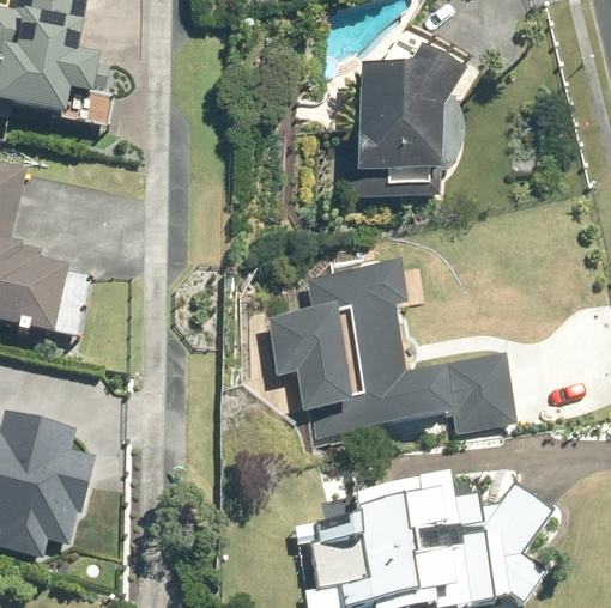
[(98,62),(100,50),(78,46),(85,0),(16,0),(14,6),(0,2),(0,50),(1,50),(0,58),(0,113),(11,115),(13,105),(108,125),(114,93),(92,89),(94,84),(104,86),(108,64),(98,62)]
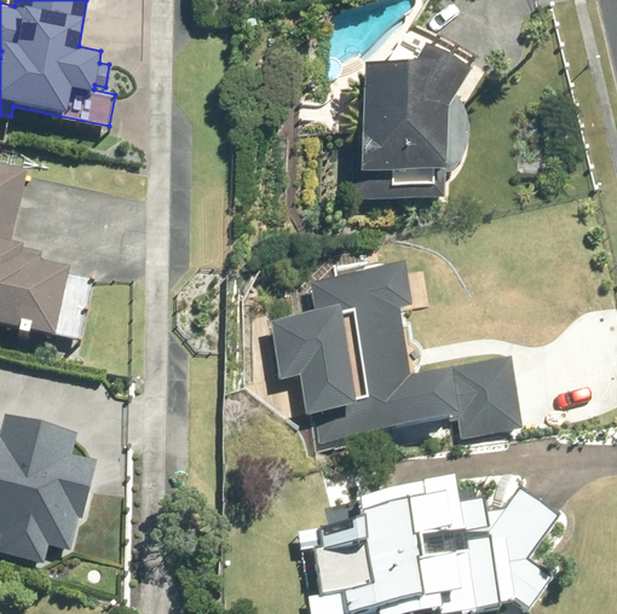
[(353,139),(352,196),(444,197),(445,171),(451,172),(457,166),(463,158),(467,150),(470,142),(471,133),(470,125),(468,116),(466,108),(461,100),(457,94),(472,70),(428,44),(417,62),(367,62),(362,139),(353,139)]
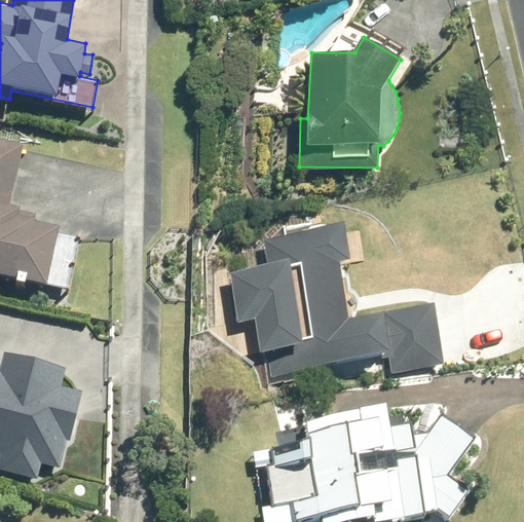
[(57,230),(58,224),(35,220),(35,217),(17,213),(19,206),(9,203),(23,143),(0,138),(0,273),(14,276),(14,280),(25,282),(25,278),(46,284),(46,282),(69,287),(79,234),(57,230)]
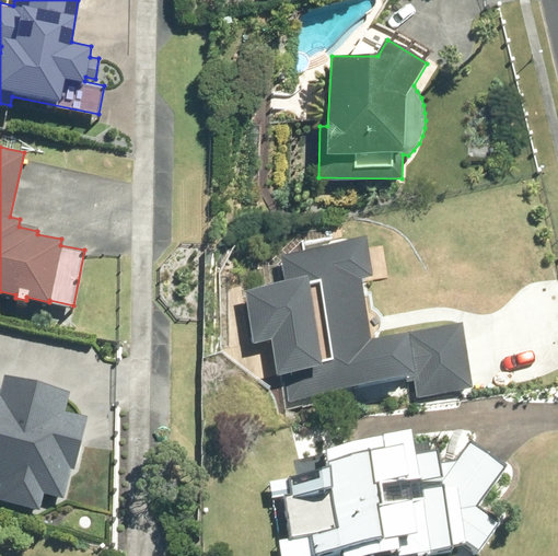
[(274,326),(282,390),(407,373),(408,383),(467,375),(460,319),(367,332),(353,236),(279,246),(282,269),(242,275),(250,329),(274,326)]
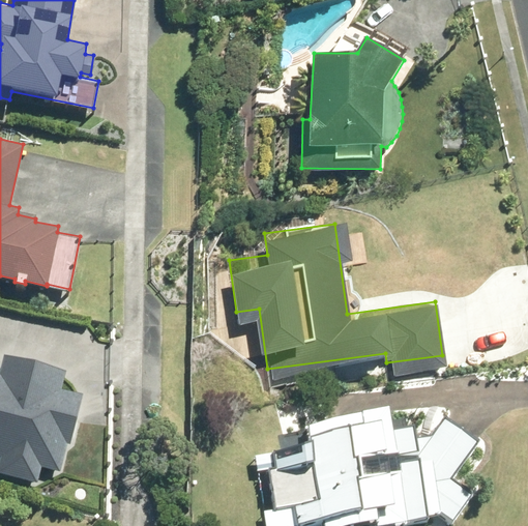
[(0,451),(79,473),(107,375),(0,345),(0,451)]
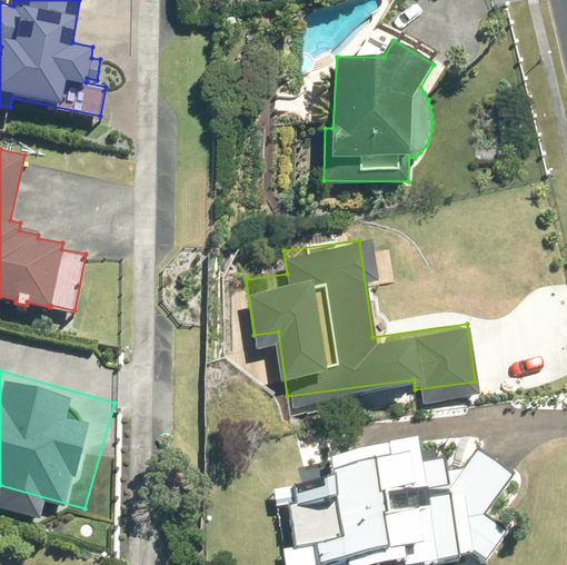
[(296,545),(316,542),(319,562),(346,557),(346,564),(366,564),(399,559),(399,564),(423,564),(437,563),(437,558),(459,556),(459,552),(471,551),(471,547),(485,557),(506,529),(484,513),(513,472),(477,447),(463,466),(445,468),(444,458),(419,462),(423,481),(425,487),(381,494),(375,462),(335,469),(335,476),(292,485),(296,503),(290,504),(296,545)]
